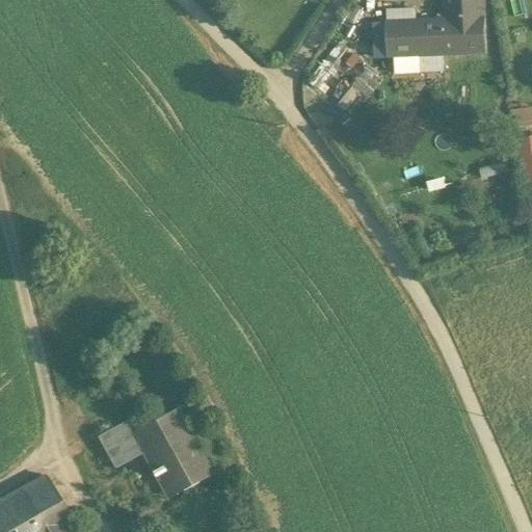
[(368,3),(363,0),(354,0),(345,15),(356,22),(368,3)]
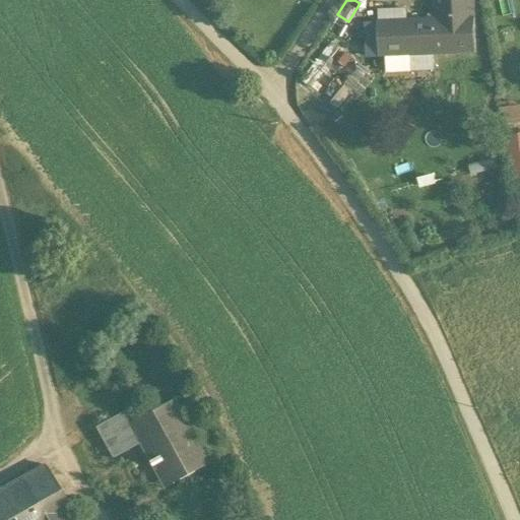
[(432,0),(433,14),(433,21),(475,20),(474,0),(432,0)]
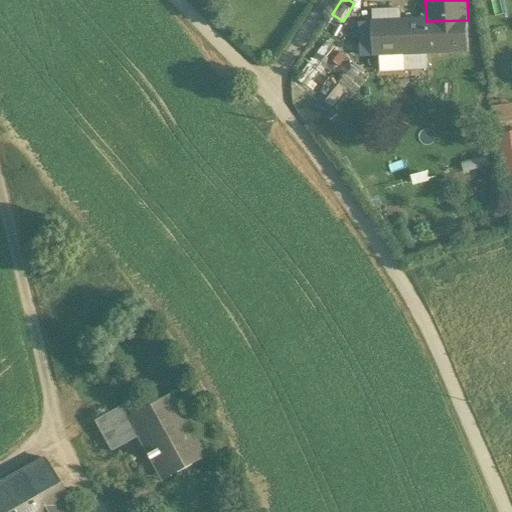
[(372,11),(373,23),(401,22),(400,10),(372,11)]
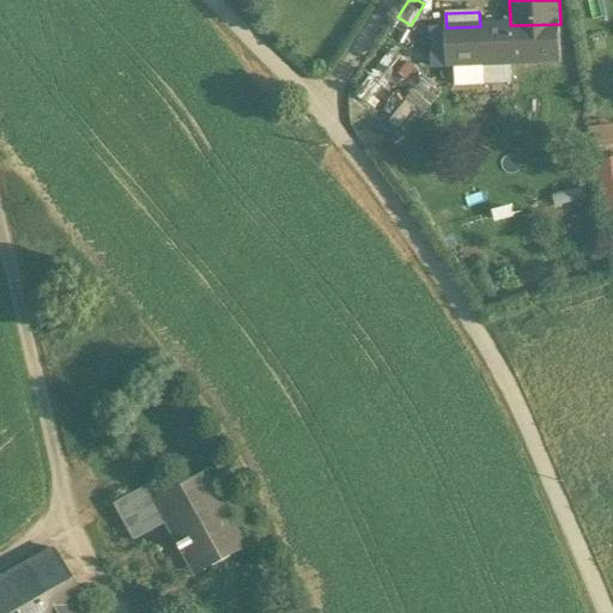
[(511,65),(560,62),(560,24),(510,25),(504,25),(480,26),(447,28),(445,28),(447,67),(455,67),(485,66),(511,65)]
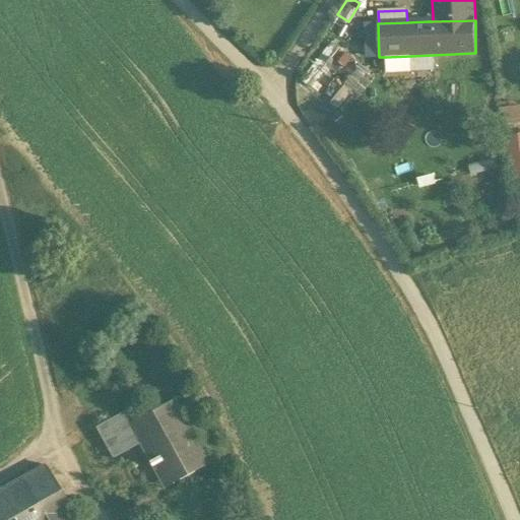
[(365,57),(379,57),(378,23),(364,24),(365,57)]
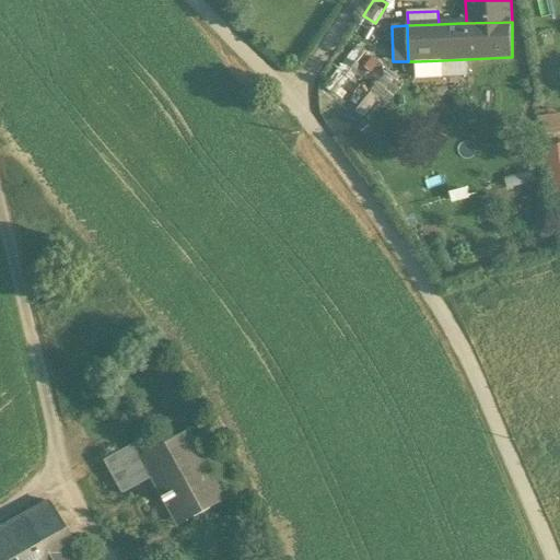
[(443,60),(444,77),(468,76),(467,59),(443,60)]
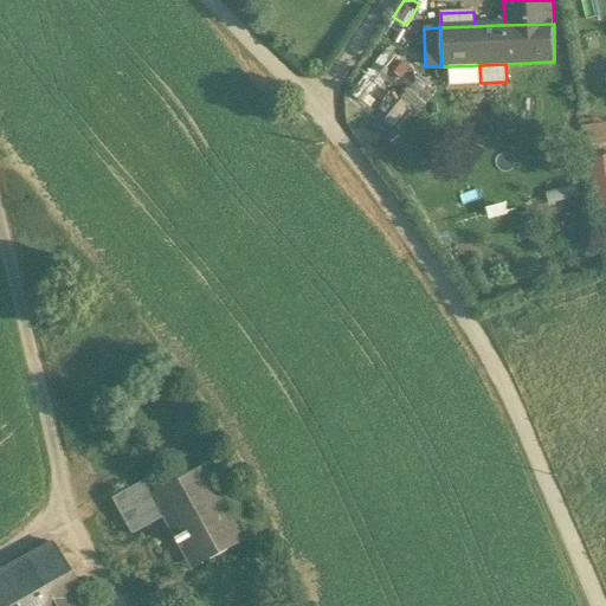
[(481,83),(479,65),(450,66),(451,84),(481,83)]
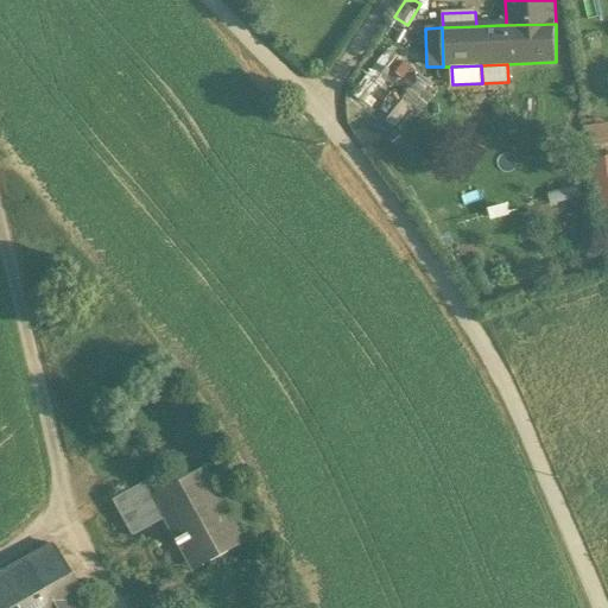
[(301,114),(295,120),(302,127),(306,120),(301,114)]
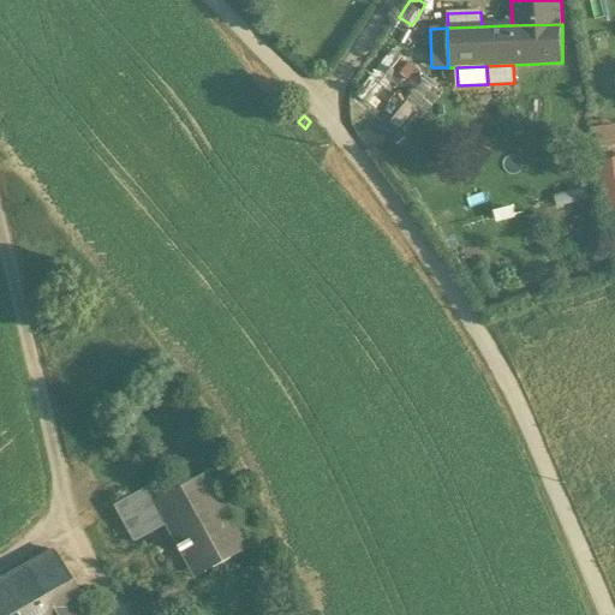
[(614,144),(614,126),(596,130),(598,148),(614,144)]
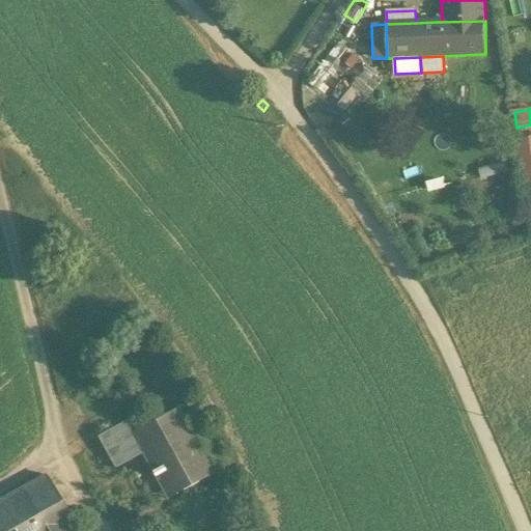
[(530,138),(515,140),(524,193),(530,192),(530,138)]
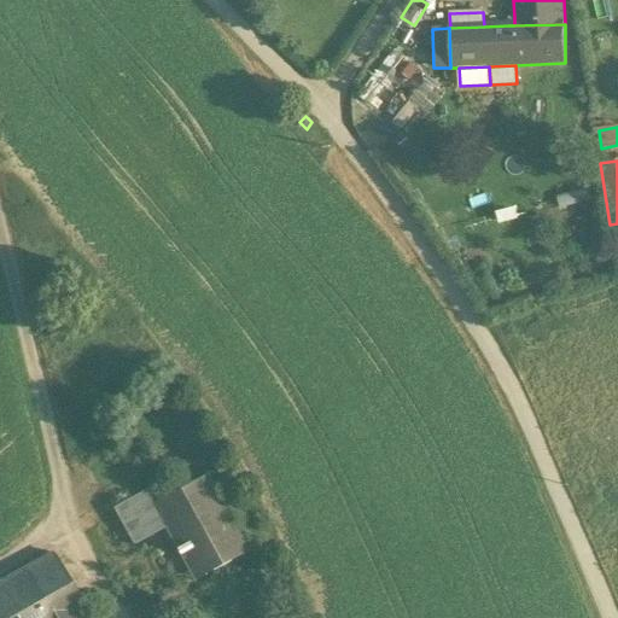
[(559,194),(587,188),(583,174),(555,180),(559,194)]
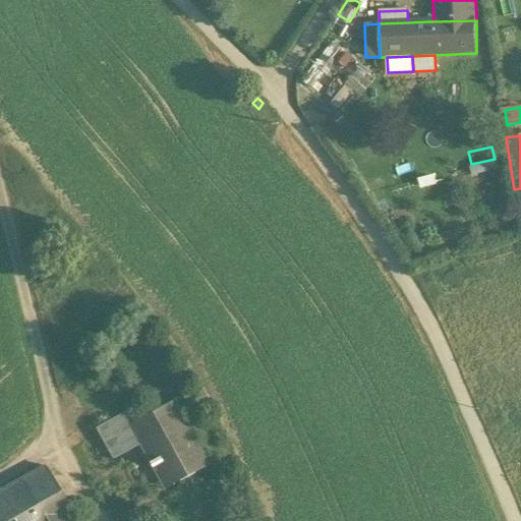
[(473,175),(500,167),(498,159),(470,167),(473,175)]
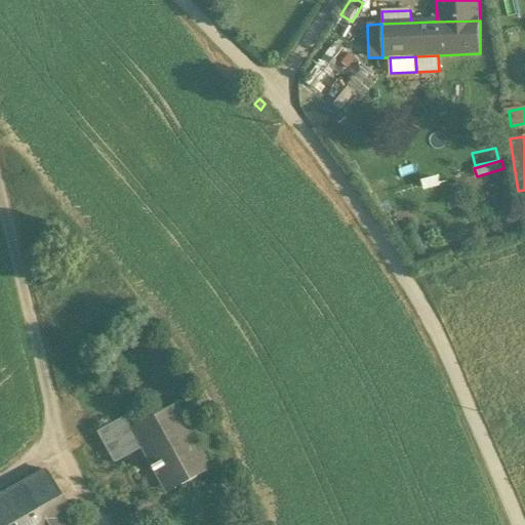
[(133,412),(95,433),(114,463),(149,444),(158,462),(150,467),(159,486),(174,478),(180,485),(211,469),(174,404),(139,423),(133,412)]
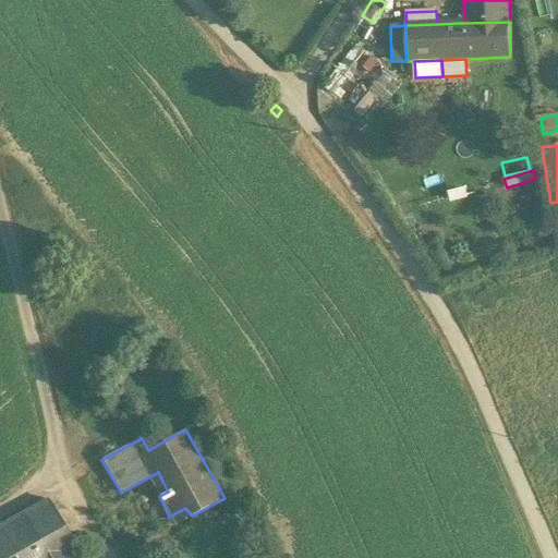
[(0,557),(88,557),(57,501),(0,532),(0,557)]
